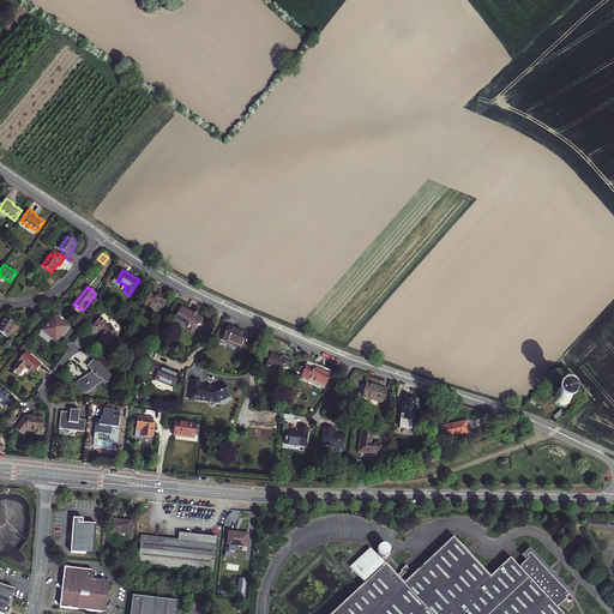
[(167,302),(150,293),(144,305),(161,313),(167,302)]
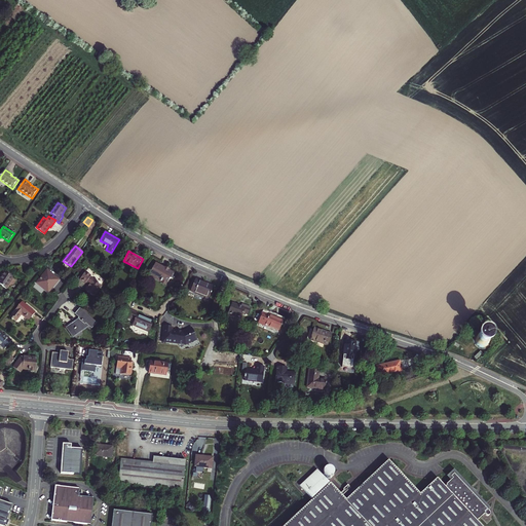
[(150,274),(162,282),(163,279),(167,283),(171,278),(175,273),(156,263),(150,274)]
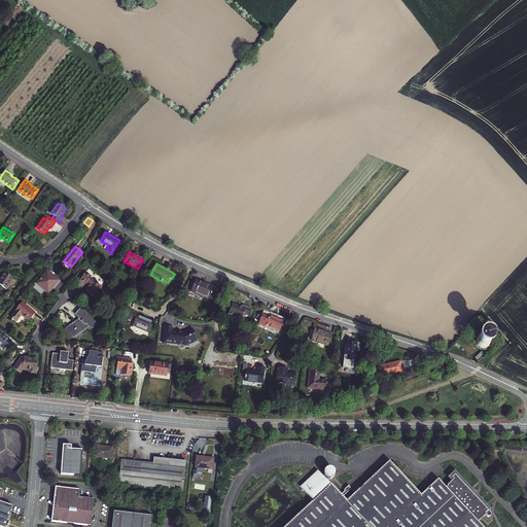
[(60,280),(47,271),(36,284),(48,293),(60,280)]
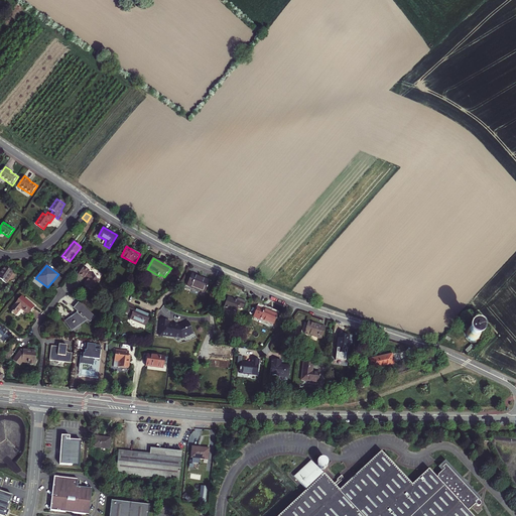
[(13,272),(4,266),(0,271),(0,278),(6,283),(13,272)]
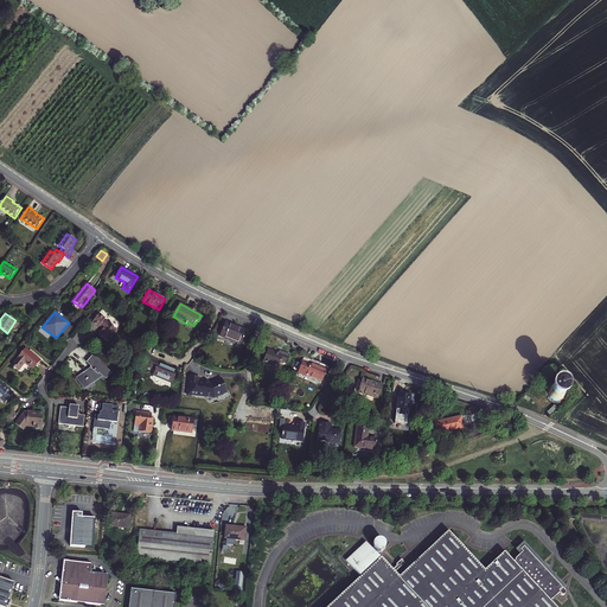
[(103,328),(98,334),(108,342),(117,330),(104,320),(104,319),(98,314),(91,323),(98,327),(100,325),(103,328)]
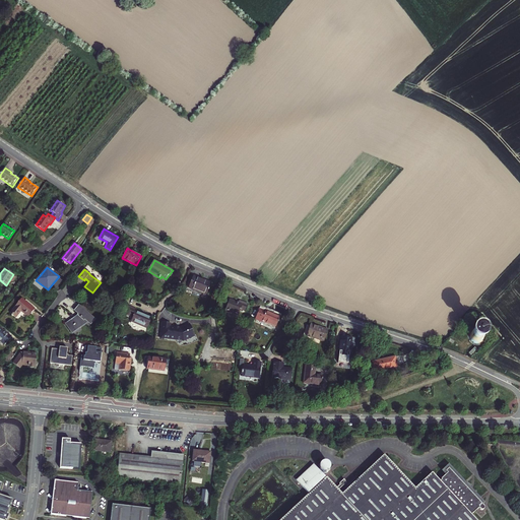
[(200,278),(193,276),(188,287),(206,295),(210,283),(199,279),(200,278)]
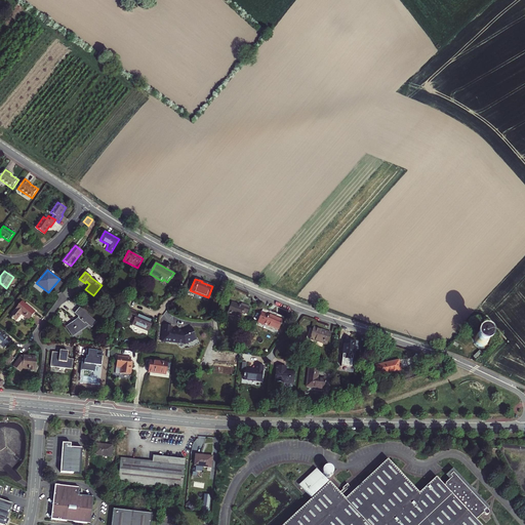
[(246,314),(249,307),(241,303),(240,306),(231,301),(226,313),(239,318),(242,312),(246,314)]
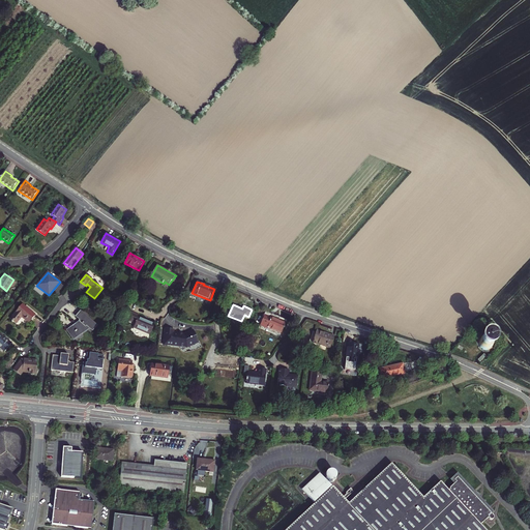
[(35,316),(23,305),(10,319),(17,324),(22,317),(29,323),(35,316)]
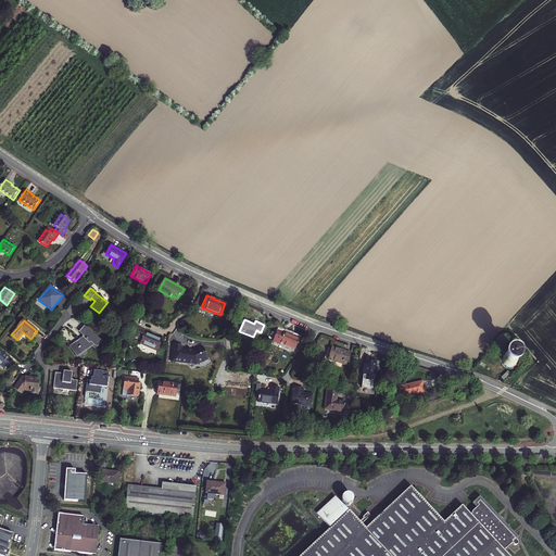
[(158,352),(163,340),(146,332),(146,330),(136,326),(134,331),(133,330),(130,335),(134,337),(135,336),(142,339),(140,344),(158,352)]
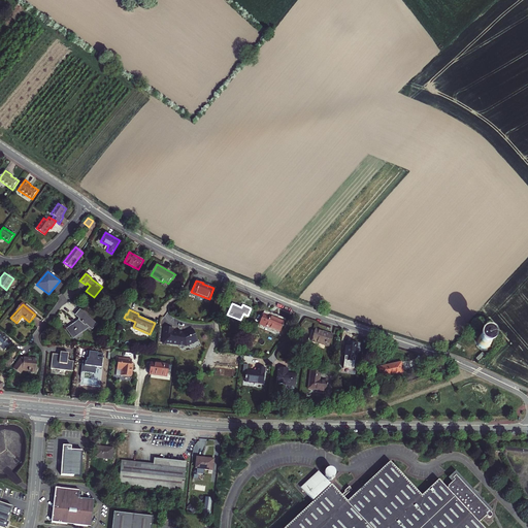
[(80,320),(67,329),(73,337),(83,331),(80,329),(87,325),(92,329),(96,325),(79,310),(75,316),(80,320)]
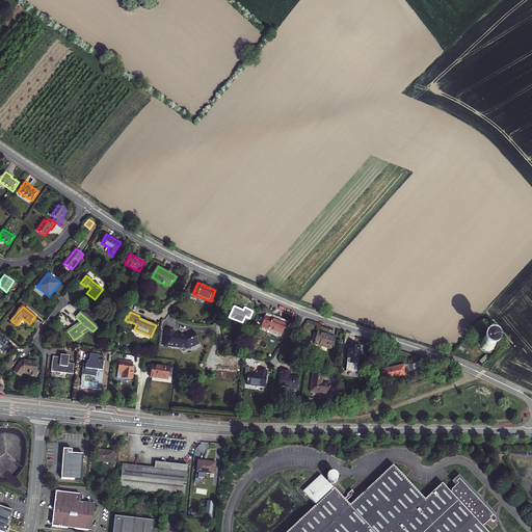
[(282,335),(287,324),(272,318),(272,319),(266,316),(261,327),(267,329),(268,328),(282,335)]
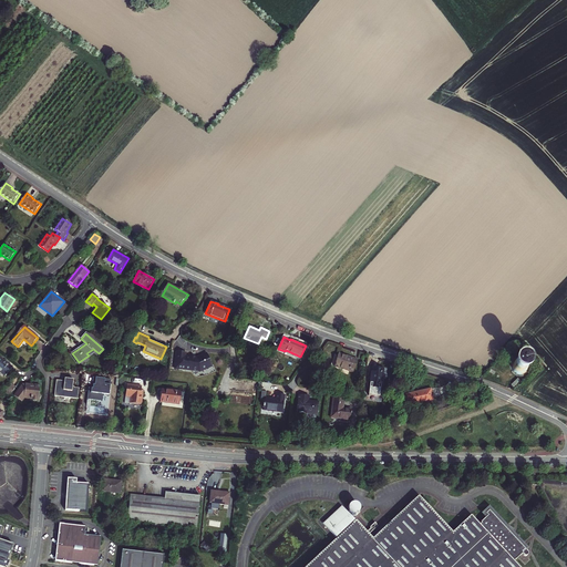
[(181,353),(179,369),(195,371),(198,373),(202,371),(207,372),(217,368),(212,356),(202,359),(199,359),(199,360),(195,359),(189,358),(191,354),(181,353)]
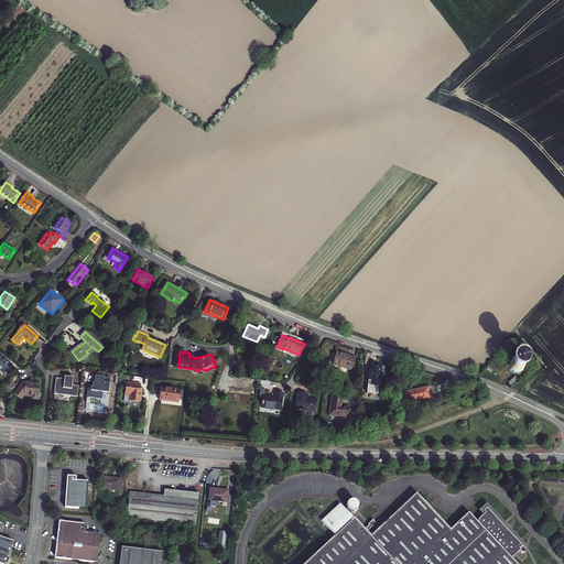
[(351,370),(355,358),(336,351),(332,364),(351,370)]
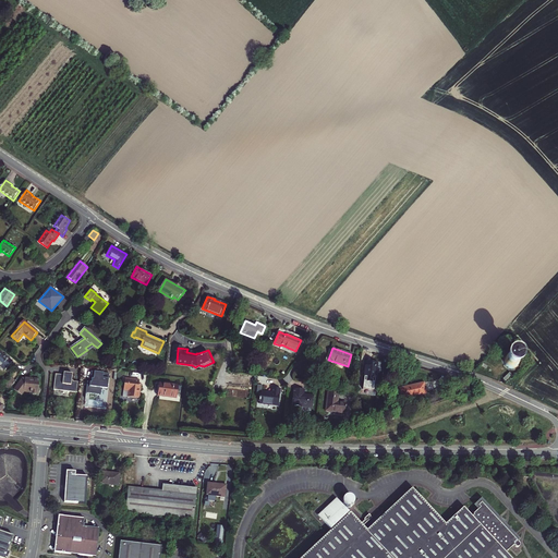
[(12,362),(0,351),(0,365),(5,370),(12,362)]
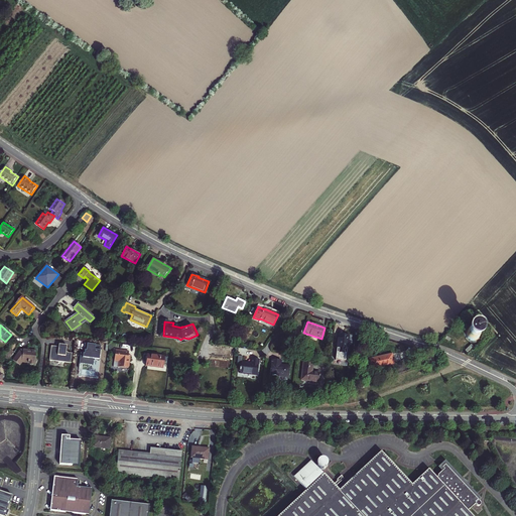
[(481,335),(481,334),(481,333),(480,331),(480,330),(479,329),(478,328),(476,327),(475,327),(474,327),(472,327),(471,327),(469,328),(468,329),(467,330),(467,331),(466,332),(466,334),(466,335),(467,337),(467,338),(468,339),(469,340),(471,341),(472,341),(473,341),(475,341),(476,341),(477,340),(479,339),(480,338),(480,337),(481,335)]
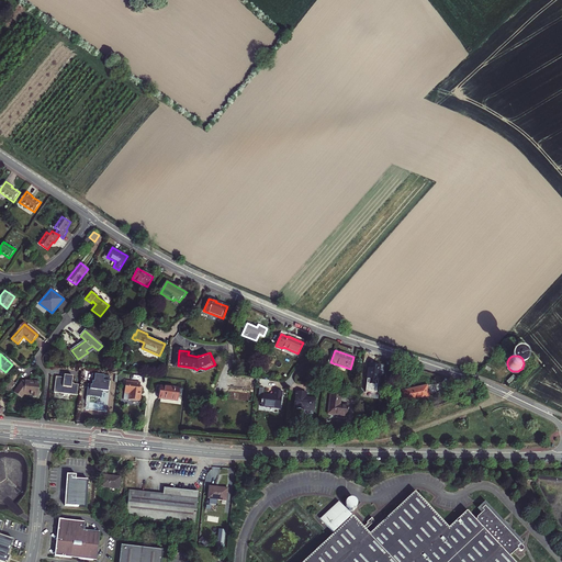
[(369,364),(367,383),(378,384),(380,366),(369,364)]
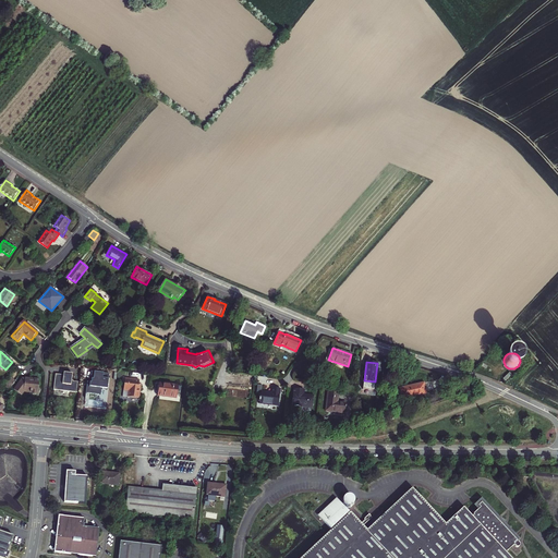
[(109,374),(92,372),(91,379),(92,379),(92,383),(89,383),(89,387),(108,389),(109,374)]
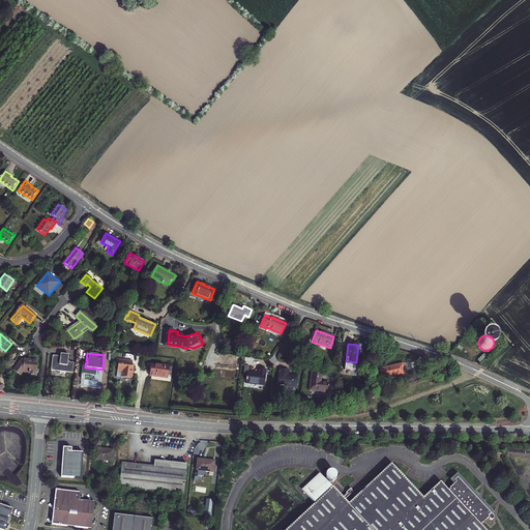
[(59,357),(52,356),(51,372),(72,374),(74,363),(68,363),(68,362),(67,362),(68,355),(60,354),(59,357)]
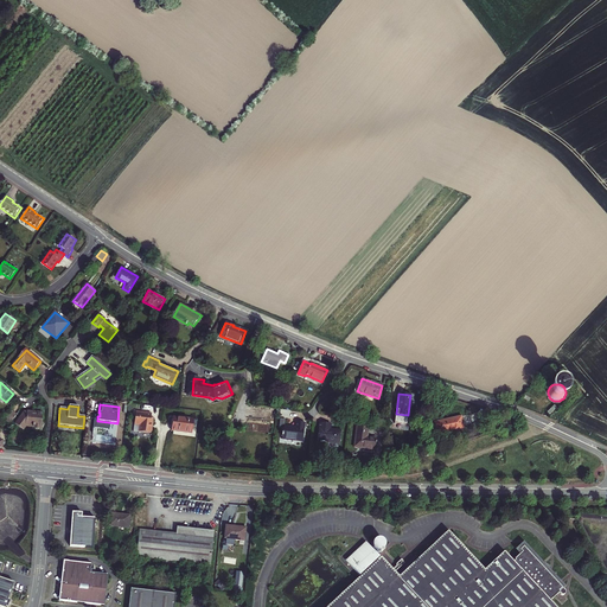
[(6,421),(10,423),(17,414),(13,411),(6,421)]
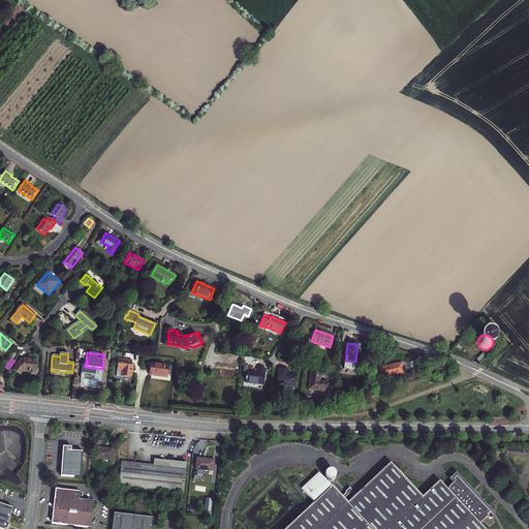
[(37,361),(24,360),(23,360),(21,360),(13,370),(19,374),(21,371),(23,372),(29,373),(29,370),(36,371),(37,361)]
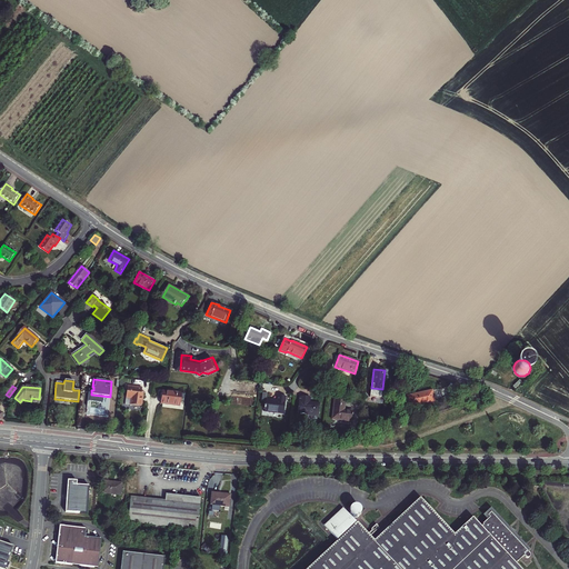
[(142,388),(128,387),(126,398),(131,399),(130,406),(142,407),(143,392),(141,392),(142,388)]
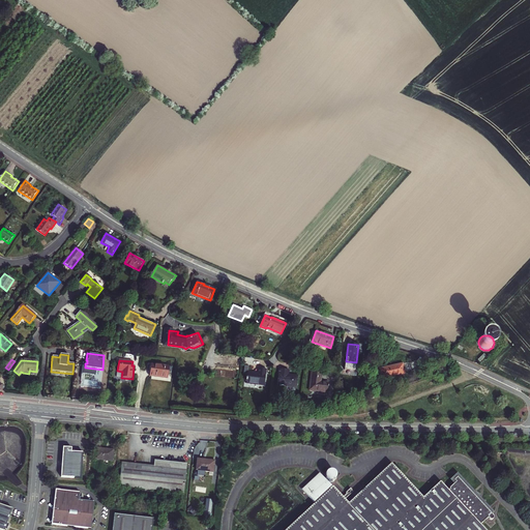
[(402,363),(380,369),(382,378),(394,375),(394,376),(405,374),(402,363)]
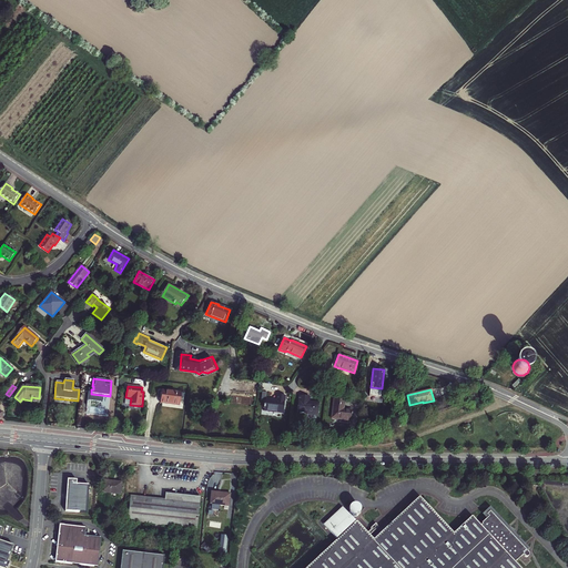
[(182,393),(162,391),(161,403),(180,405),(182,393)]
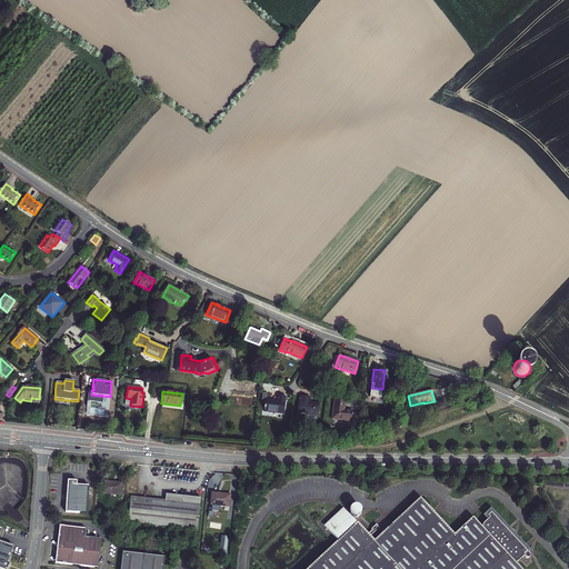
[(286,396),(278,396),(277,400),(266,399),(265,411),(285,413),(286,396)]
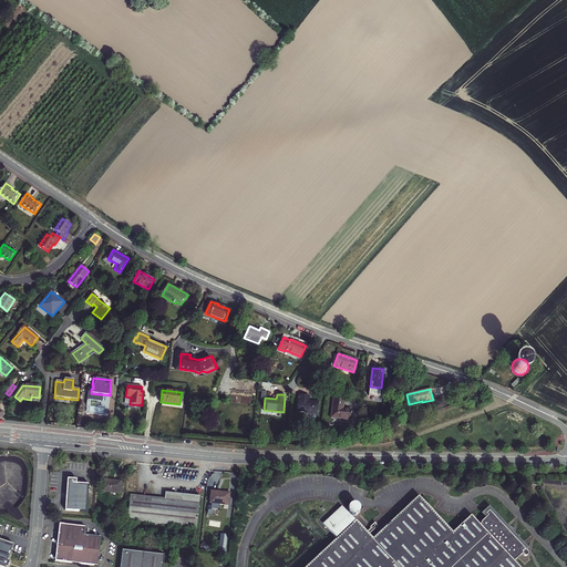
[(299,394),(297,412),(317,414),(319,402),(308,401),(309,395),(299,394)]
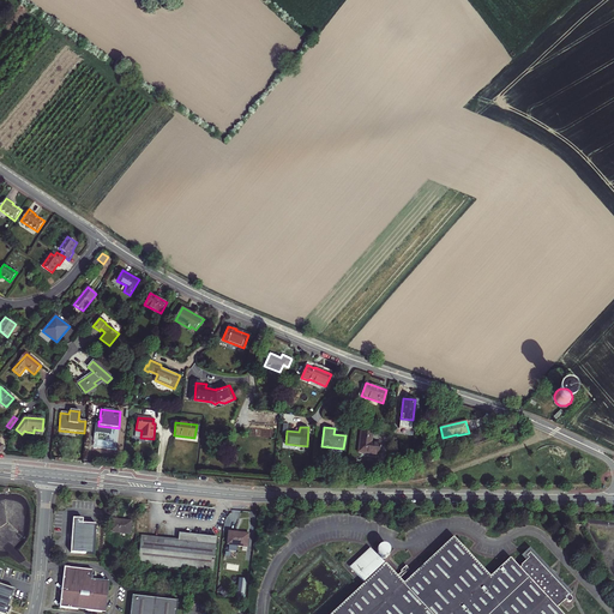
[(360,432),(359,452),(379,455),(380,443),(372,441),(372,433),(360,432)]
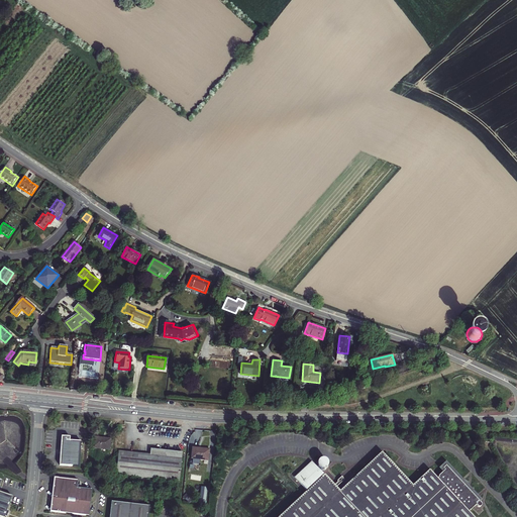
[(82,442),(80,442),(75,441),(70,441),(71,437),(63,437),(61,466),(80,468),(82,442)]
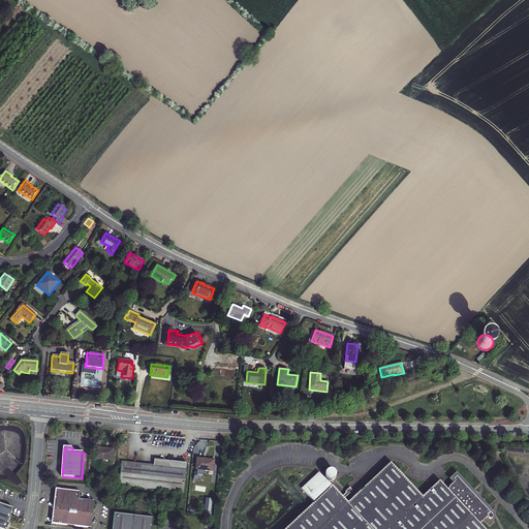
[(105,448),(96,447),(95,459),(112,461),(113,450),(105,449),(105,448)]
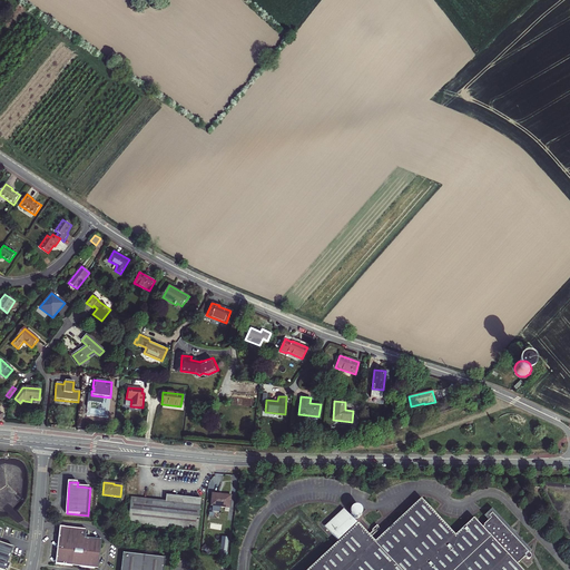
[(220,497),(213,495),(212,505),(229,508),(232,497),(220,494),(220,497)]
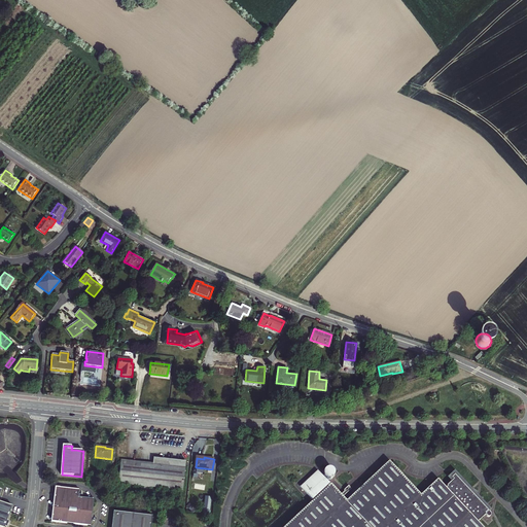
[(153,464),(121,461),(118,484),(183,491),(186,462),(154,458),(153,464)]
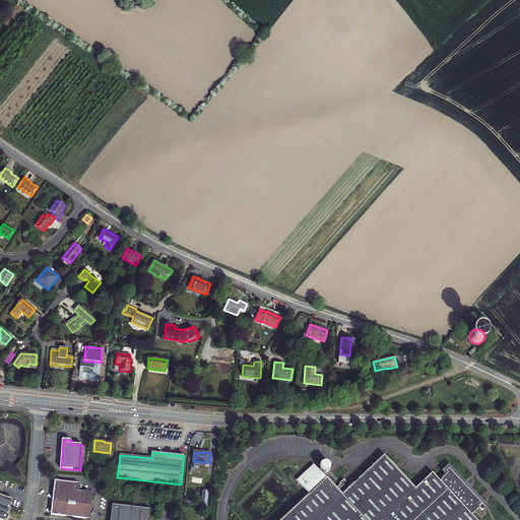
[(341,494),(325,476),(309,493),(279,519),(475,519),(469,513),(471,511),(472,512),(478,507),(480,509),(481,509),(482,509),(483,507),(483,506),(480,503),(481,502),(447,466),(443,469),(446,472),(440,477),(441,478),(439,480),(431,472),(414,488),(383,454),(341,494)]
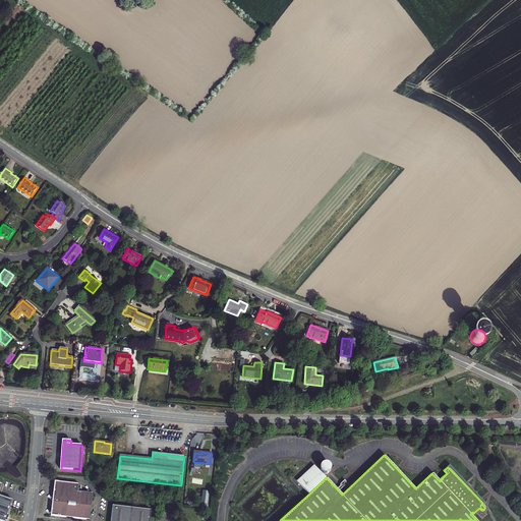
[(309,494),(326,477),(314,465),(298,481),(309,494)]
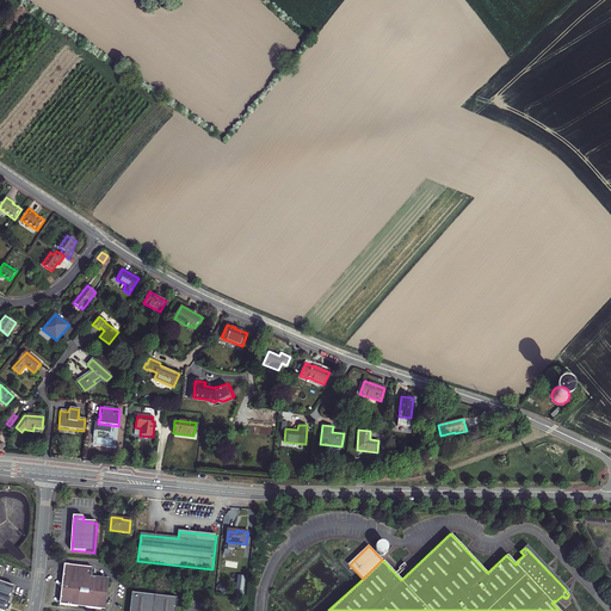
[(74,567),(66,566),(61,605),(68,572),(69,569),(71,568),(72,567),(74,567)]
